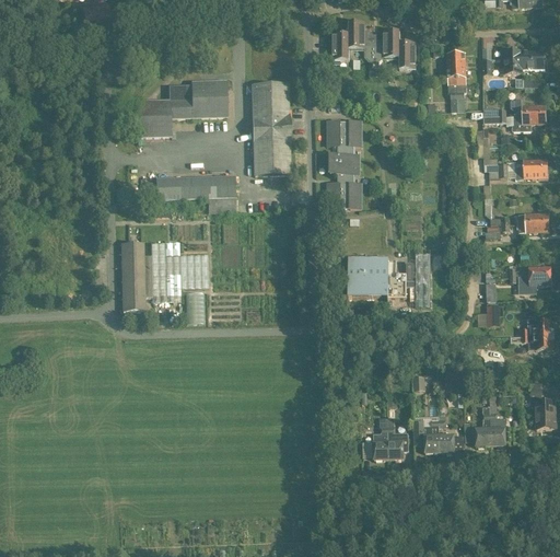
[(98,25),(94,0),(86,0),(86,2),(83,3),(84,9),(83,9),(86,27),(98,25)]
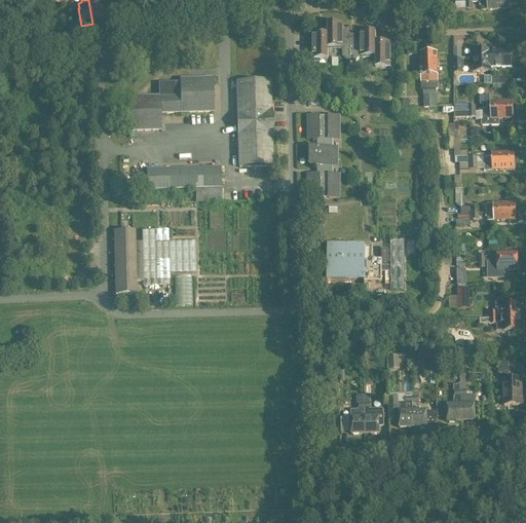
[(88,0),(92,24),(103,22),(100,4),(99,4),(98,0),(95,0),(88,0)]
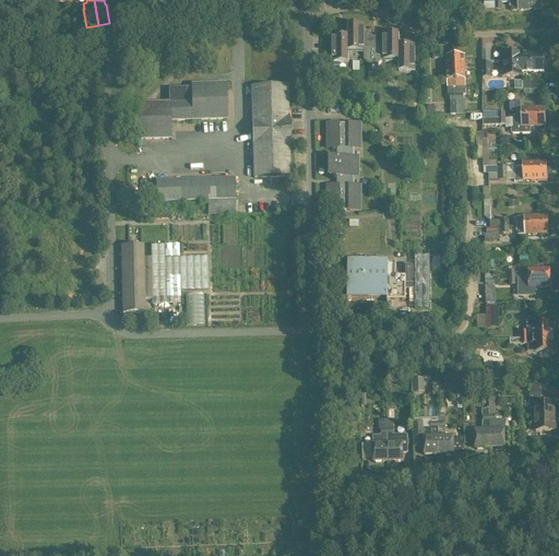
[(399,68),(415,69),(415,43),(400,43),(400,31),(383,31),(383,39),(378,39),(369,31),(365,31),(365,22),(348,22),(348,33),(332,33),(333,59),(349,59),(348,48),(365,48),(365,57),(369,61),(369,75),(379,75),(379,61),(383,57),(399,57),(399,68)]
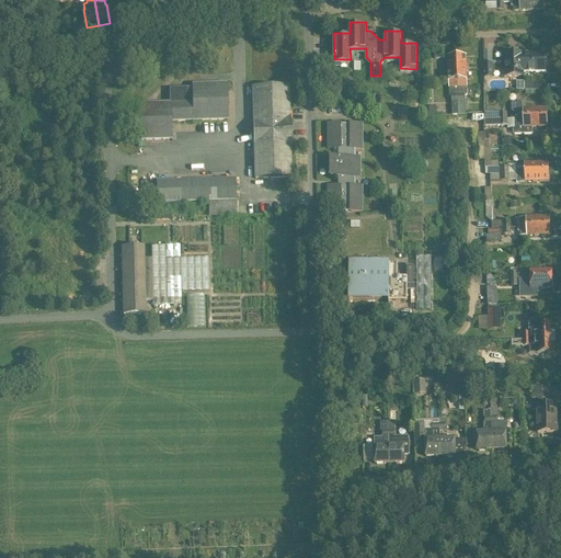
[(524,70),(523,53),(523,50),(505,52),(506,68),(501,68),(501,75),(506,75),(524,73),(524,70)]
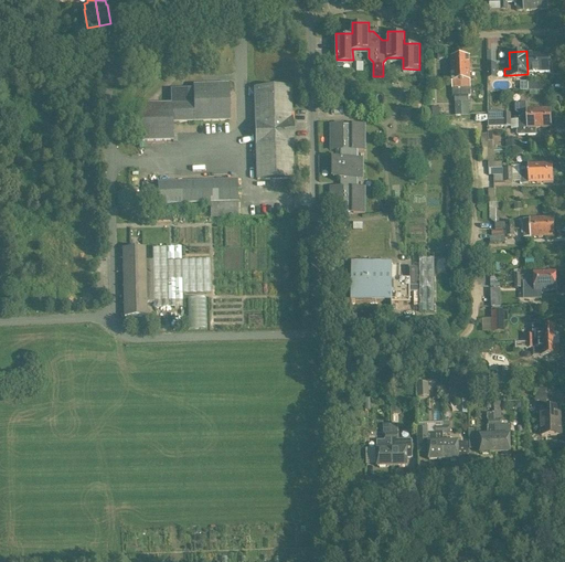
[(548,52),(526,53),(528,71),(550,70),(548,52)]
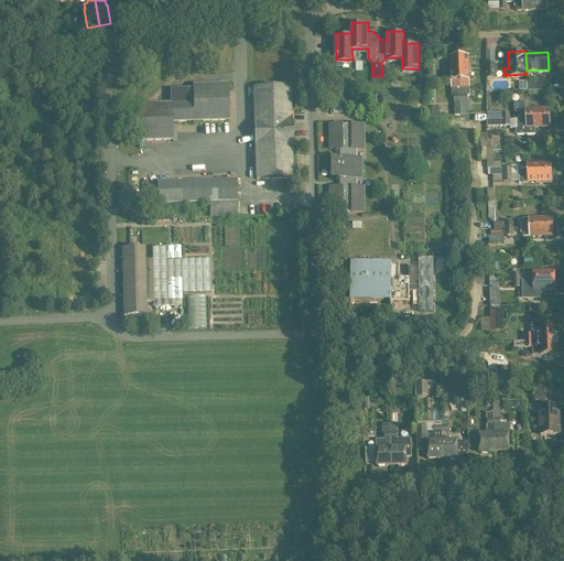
[(468,54),(459,55),(462,110),(468,110),(467,99),(468,99),(467,93),(469,93),(469,78),(468,54)]
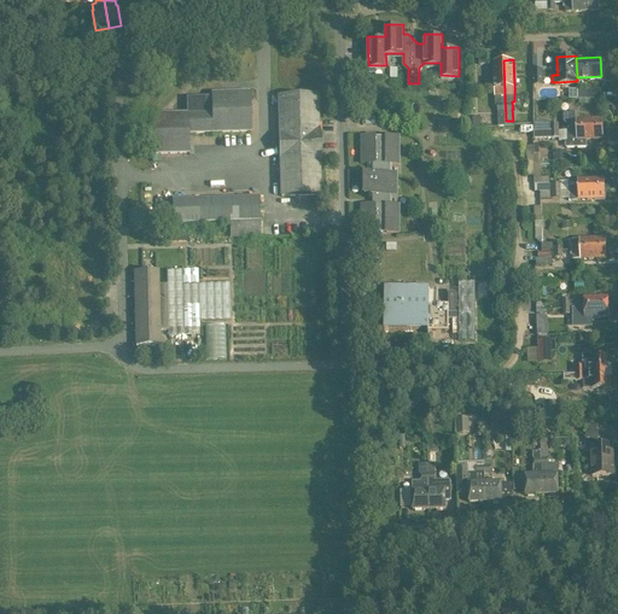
[(506,121),(503,60),(494,60),(494,86),(495,86),(495,93),(495,104),(495,109),(497,109),(499,109),(499,123),(506,123),(506,121)]
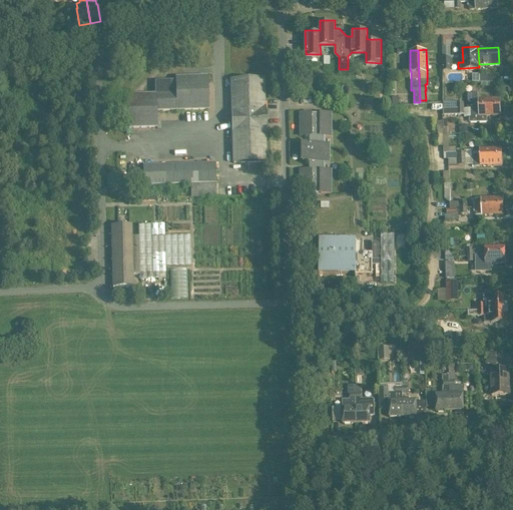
[(479,72),(479,80),(491,80),(491,72),(479,72)]
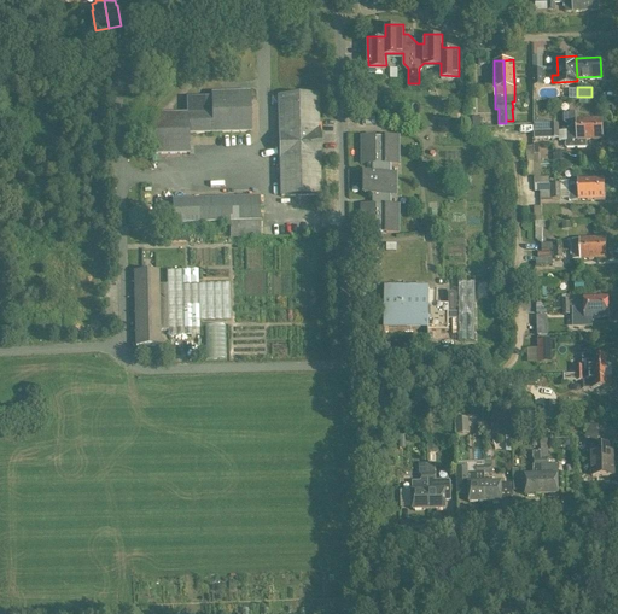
[(187,111),(150,111),(151,151),(188,150),(188,141),(188,130),(250,128),(250,94),(249,89),(213,91),(213,95),(187,95),(187,111)]
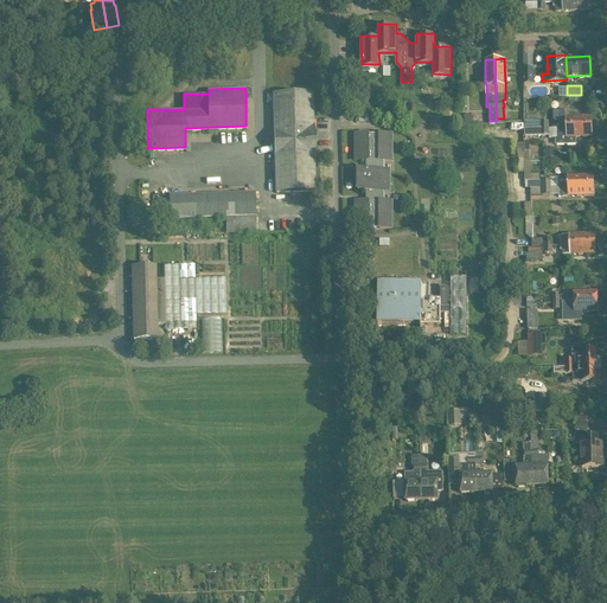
[(275,153),(275,190),(315,188),(313,90),(273,91),(274,129),(282,128),(283,153),(275,153)]
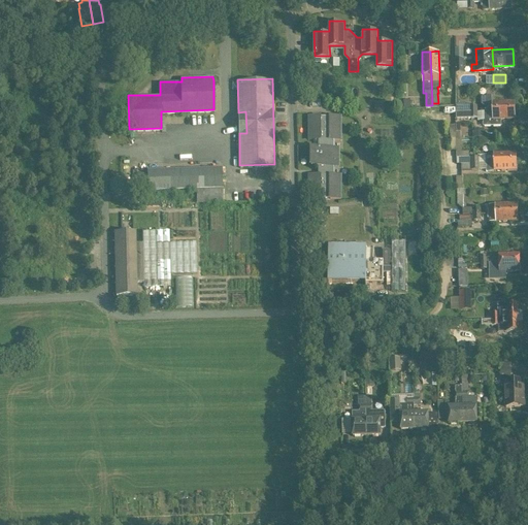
[(481,109),(515,108),(515,100),(493,100),(493,93),(481,93),(481,109)]
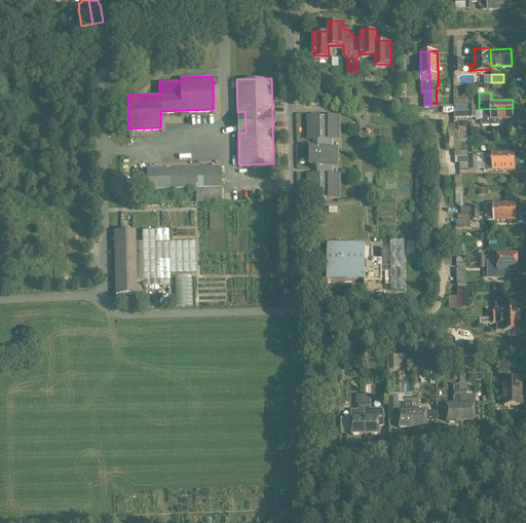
[(513,117),(513,108),(479,109),(468,110),(458,110),(455,110),(454,110),(454,116),(458,116),(476,115),(476,118),(482,118),(482,123),(499,123),(499,117),(513,117)]
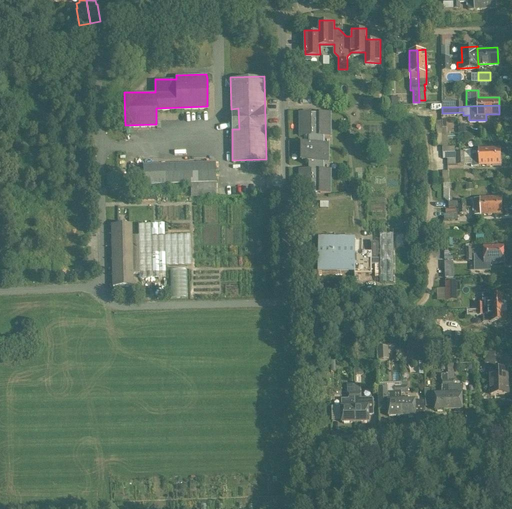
[(309,167),(301,167),(301,190),(311,190),(311,189),(320,189),(320,190),(330,190),(330,167),(324,167),(324,159),(329,159),(329,141),(324,141),(324,133),(331,133),(330,110),(320,110),(320,111),(311,111),(311,110),(301,110),(301,133),(309,133),(309,141),(302,141),(302,159),(309,159),(309,167)]
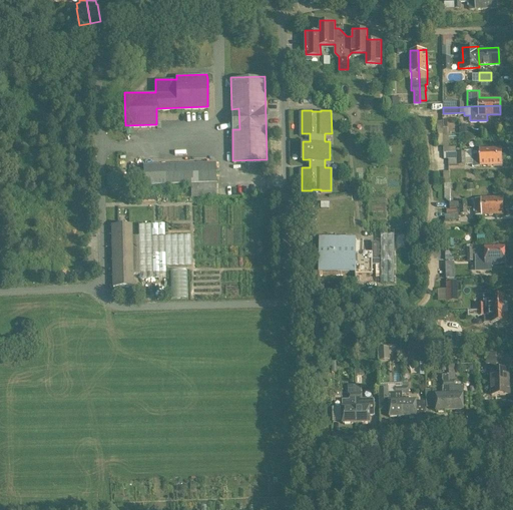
[(465,150),(465,156),(501,155),(501,146),(473,147),(474,148),(465,148),(465,150)]
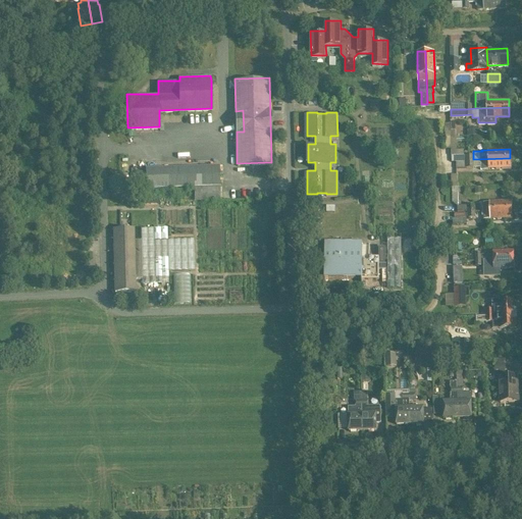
[(510,158),(473,159),(473,165),(482,165),(482,167),(511,166),(510,158)]
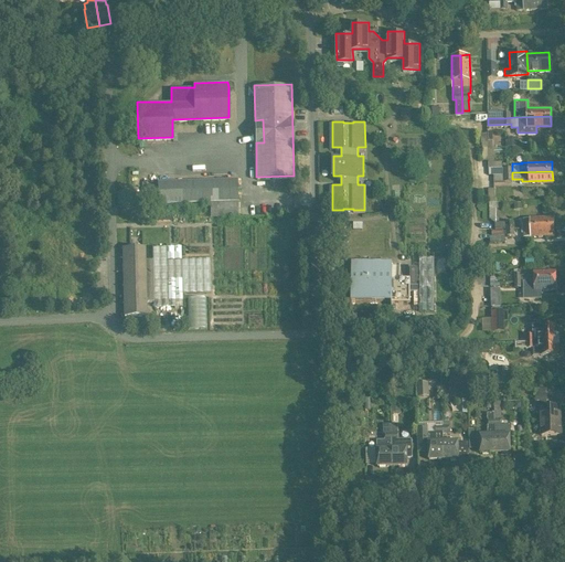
[(210,200),(211,213),(238,212),(237,178),(158,180),(158,201),(210,200)]
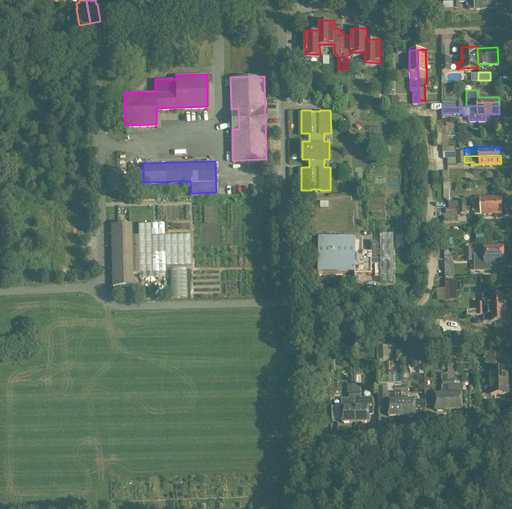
[(473,201),(473,205),(502,204),(502,195),(481,196),(474,197),(475,201),(473,201)]
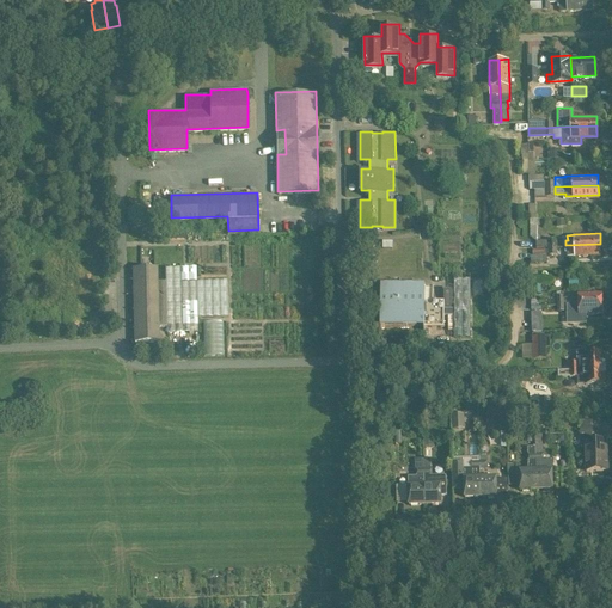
[(600,244),(565,245),(565,250),(568,250),(568,255),(600,253),(600,244)]
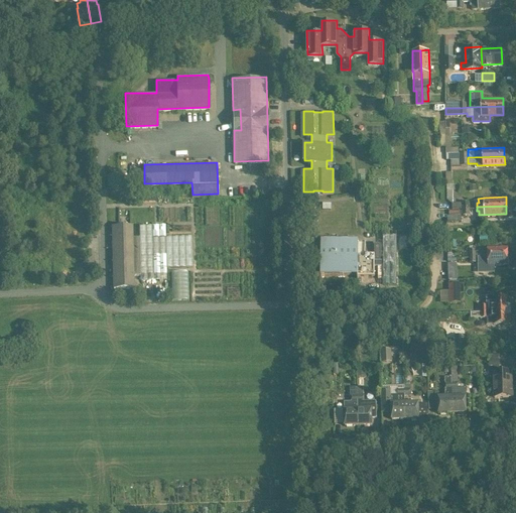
[(470,207),(452,208),(448,208),(448,214),(447,214),(447,220),(460,220),(460,214),(463,214),(470,214),(470,207)]
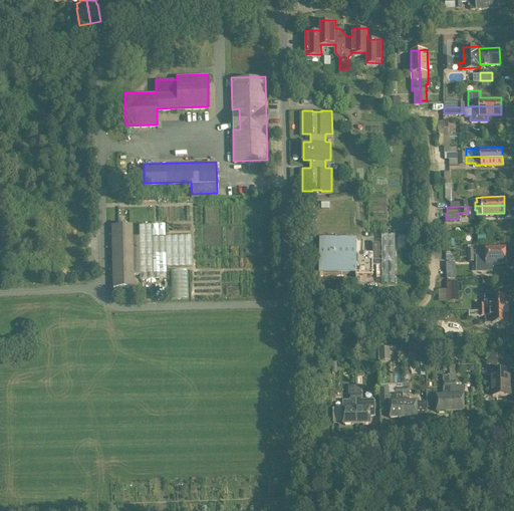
[(111,223),(113,285),(134,285),(134,272),(140,272),(140,234),(133,235),(132,223),(111,223)]
